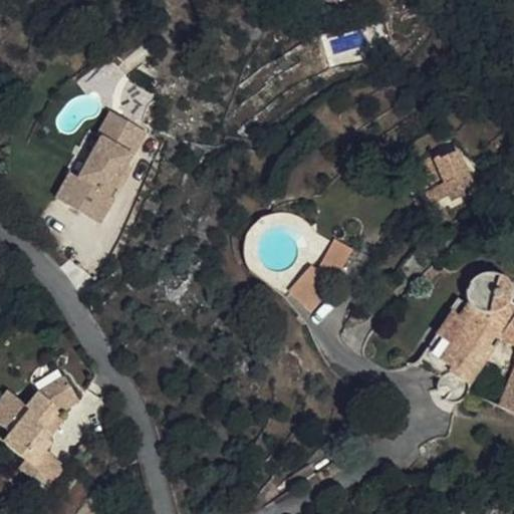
[(329,0),(346,13),(355,0),(364,0),(369,4),(372,0),(329,0)]
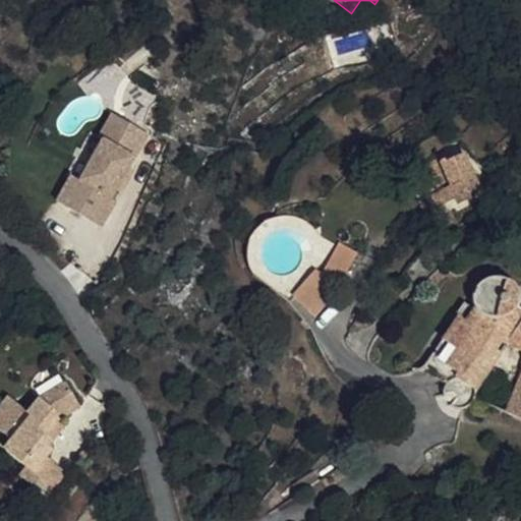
[(100,155),(112,129),(103,125),(91,150),(96,152),(100,155)]
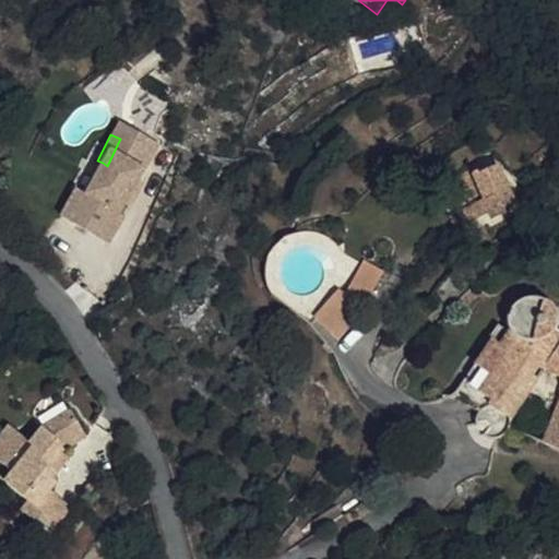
[(149,154),(120,139),(107,166),(103,163),(80,210),(70,205),(70,206),(57,233),(106,257),(119,228),(114,226),(120,215),(131,191),(149,154)]
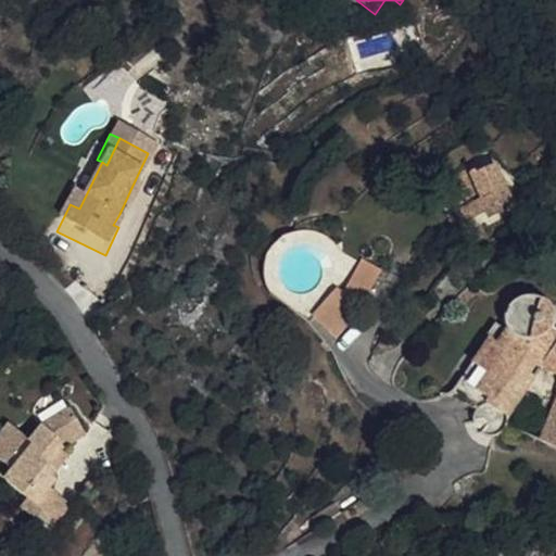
[(64,202),(70,205),(70,204),(79,209),(102,162),(97,160),(87,155),(64,202)]
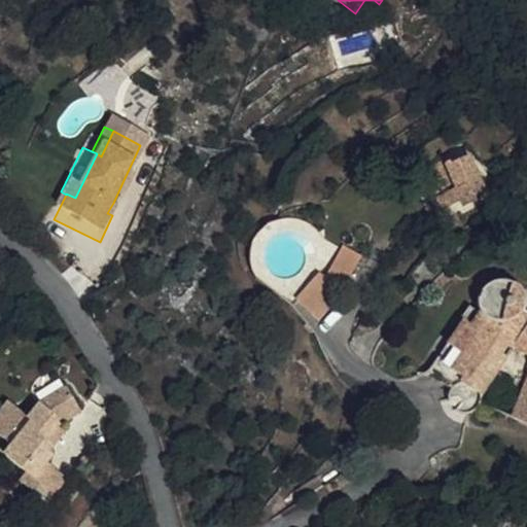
[(451,148),(423,156),(432,180),(458,172),(451,148)]
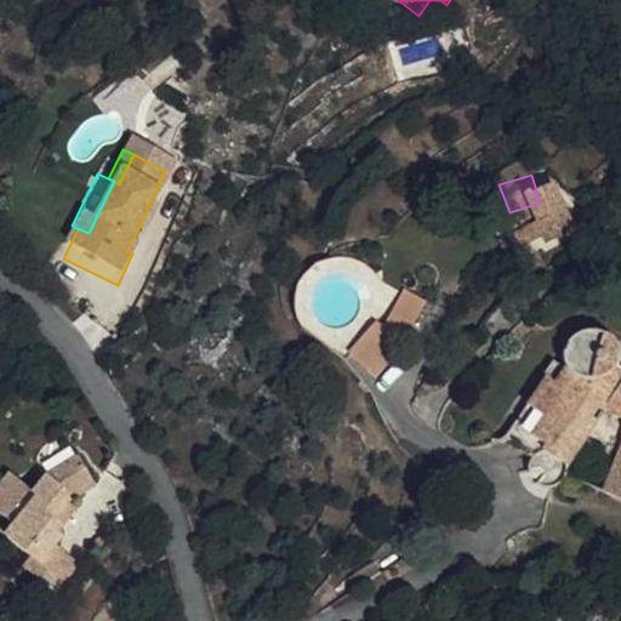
[(146,212),(134,239),(138,241),(151,216),(146,212)]
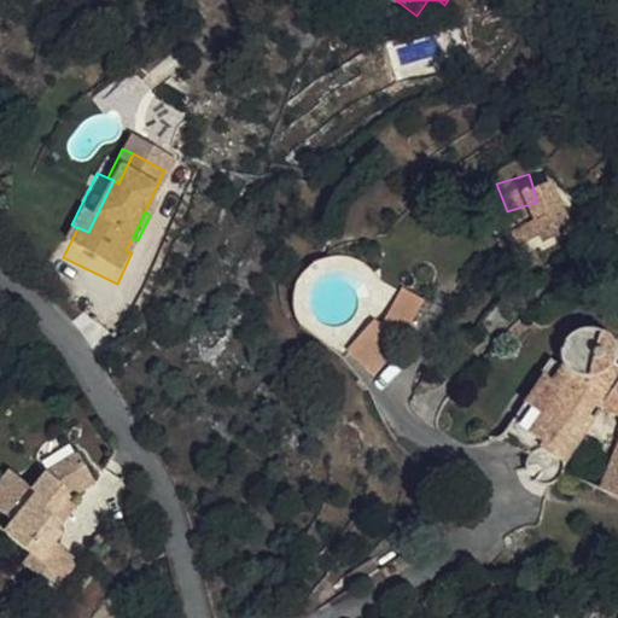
[(403,290),(390,313),(412,325),(425,303),(403,290)]
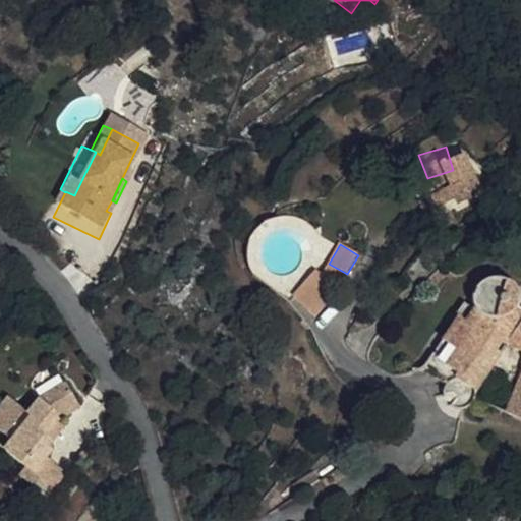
[(323,274),(310,294),(327,308),(341,289),(346,293),(354,279),(347,274),(329,264),(323,274)]
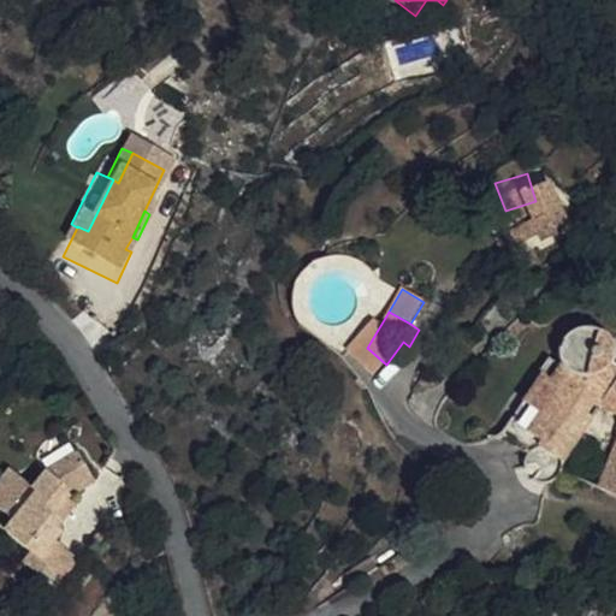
[(348,351),(377,375),(386,365),(367,348),(381,324),(371,319),(348,351)]
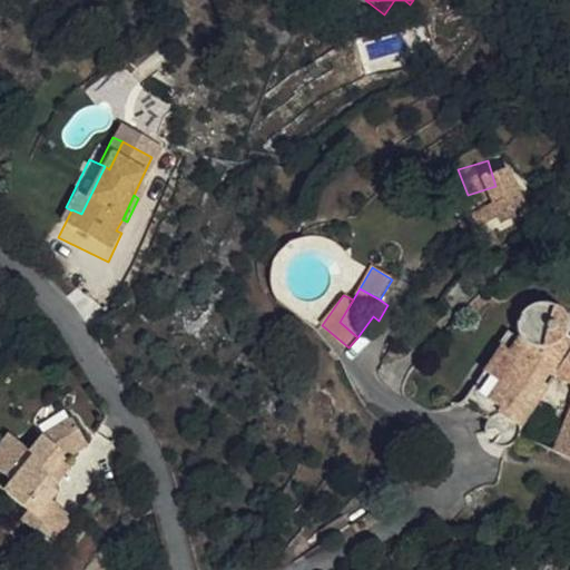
[(512,352),(497,376),(485,370),(469,396),(468,396),(464,397),(463,399),(463,402),(464,404),(467,405),(470,405),(494,419),(491,425),(491,431),(492,438),(495,442),(500,445),(505,448),(512,448),(518,446),(519,445),(522,442),(524,438),(524,433),(522,429),(550,385),(556,381),(560,379),(564,380),(569,380),(569,419),(559,450),(569,453),(569,310),(567,307),(560,304),(551,301),(542,301),(533,302),(531,303),(527,305),(522,310),(520,315),(519,318),(519,325),(521,332),(523,338),(529,343),(521,356),(512,352)]
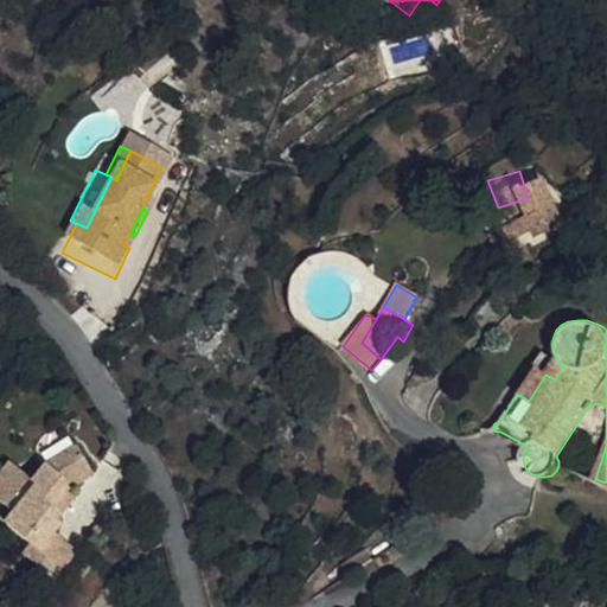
[(545,375),(555,379),(563,365),(543,353),(517,394),(529,401),(545,375)]
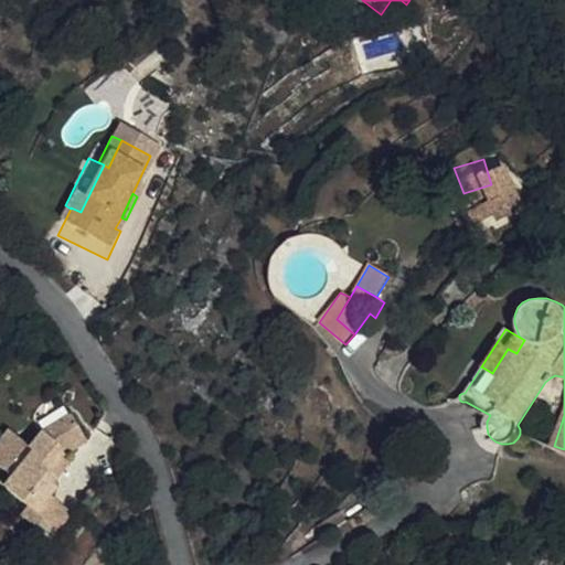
[(31,490),(9,470),(0,482),(0,505),(16,518),(8,528),(32,547),(22,558),(29,564),(73,564),(77,561),(53,541),(66,526),(53,514),(68,497),(102,481),(85,451),(48,472),(31,490)]
